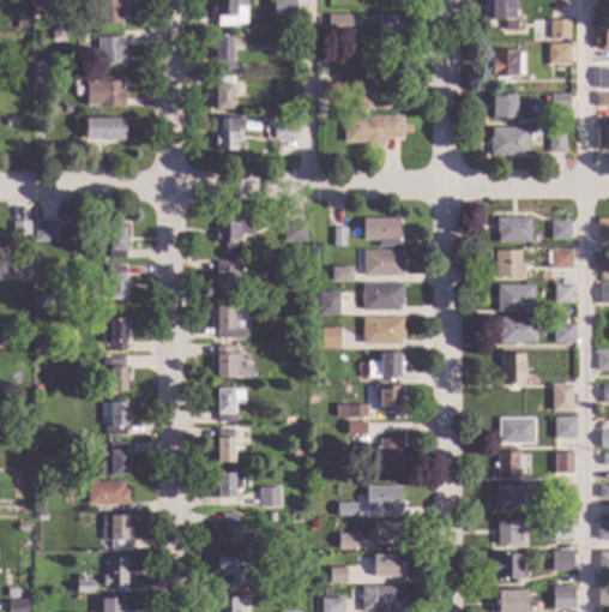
[(126,0),(126,15),(125,15),(125,22),(108,22),(107,24),(102,24),(101,22),(91,22),(91,7),(101,9),(101,0),(126,0)]
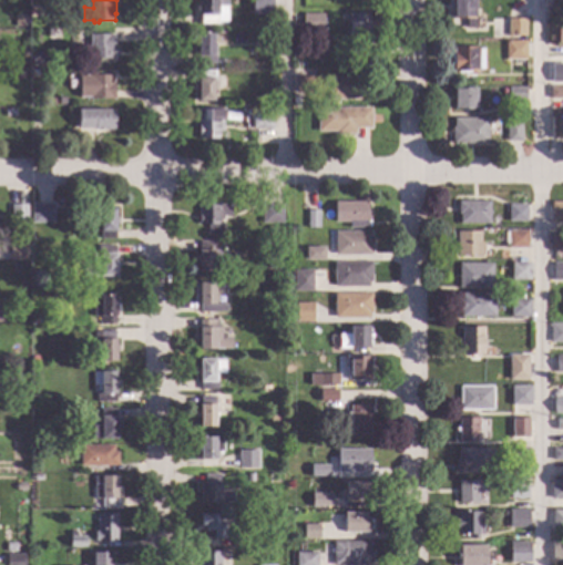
[(231,0),(231,4),(229,4),(229,20),(221,20),(221,23),(201,23),(201,10),(200,10),(200,3),(201,3),(201,0),(231,0)]
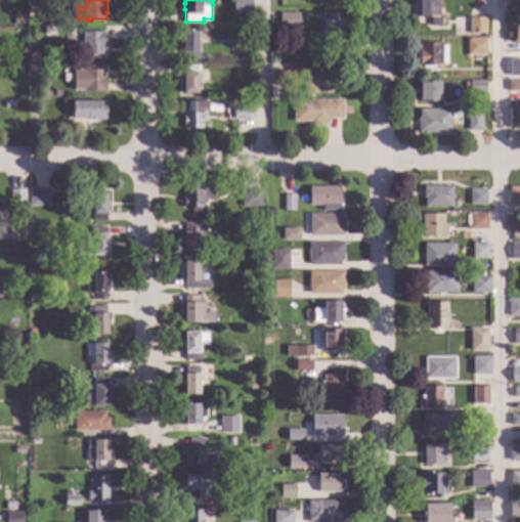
[(440,0),(441,25),(433,25),(433,15),(421,15),(420,0),(440,0)]
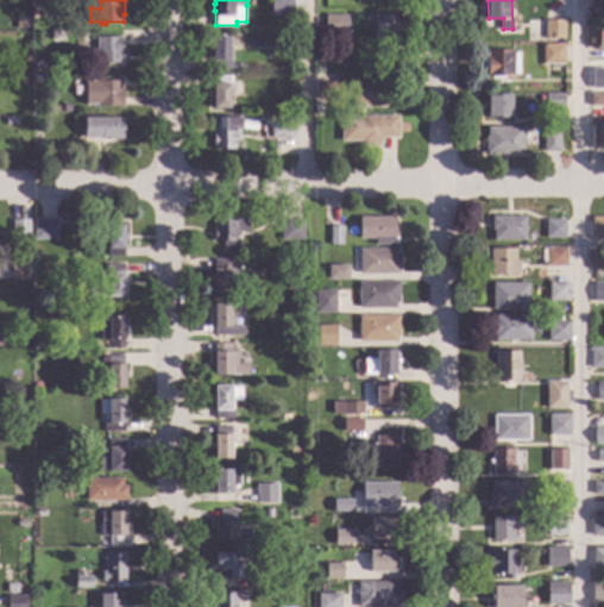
[(350,33),(328,33),(328,13),(350,13),(350,33)]
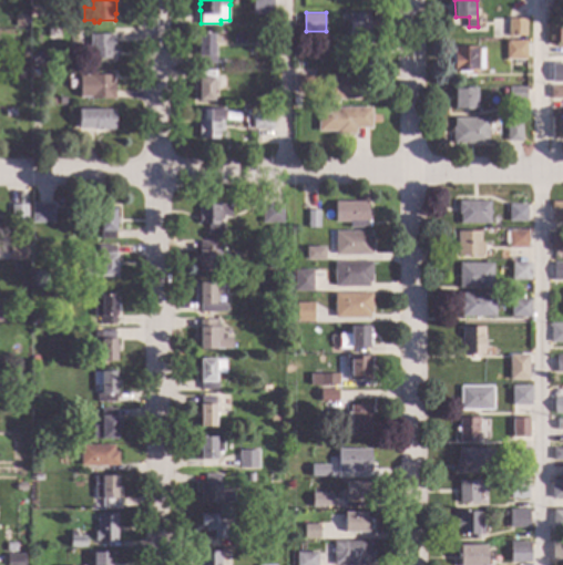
[(372,38),(365,38),(365,41),(358,41),(358,37),(351,37),(351,12),(372,12),(372,38)]
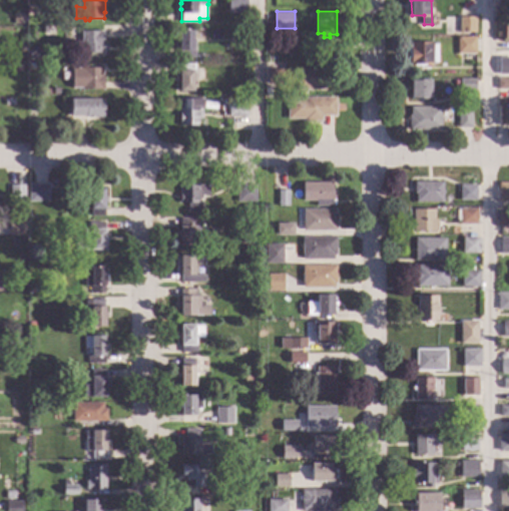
[(26,12),(26,21),(17,21),(17,12),(26,12)]
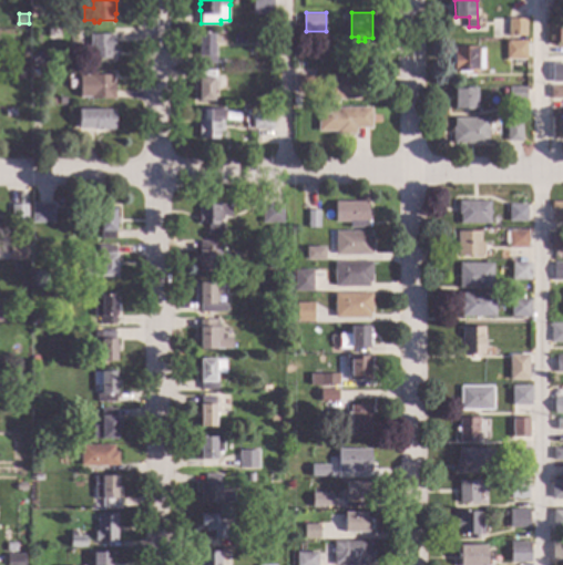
[(529,34),(511,34),(511,17),(529,17),(529,34)]
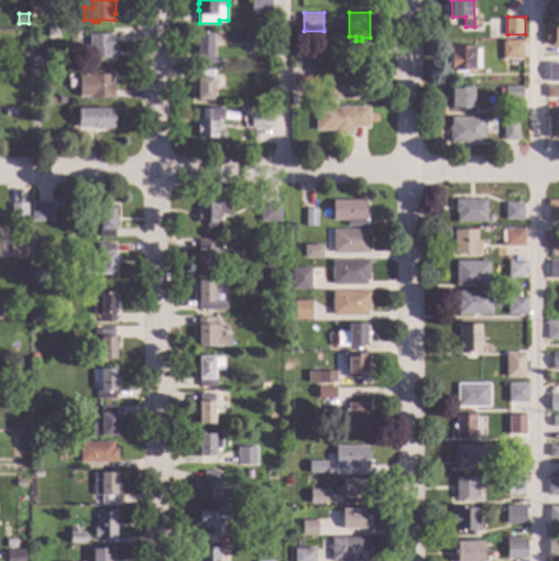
[(558,42),(548,42),(548,24),(558,24),(558,42)]
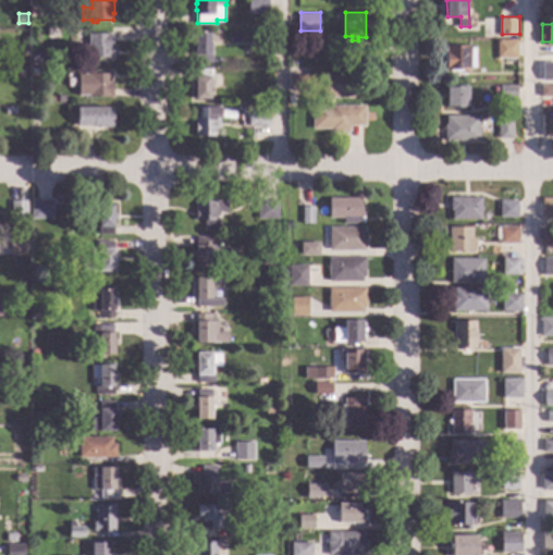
[(212,52),(214,52),(214,60),(197,60),(197,46),(195,46),(195,41),(197,41),(197,31),(212,31),(212,52)]
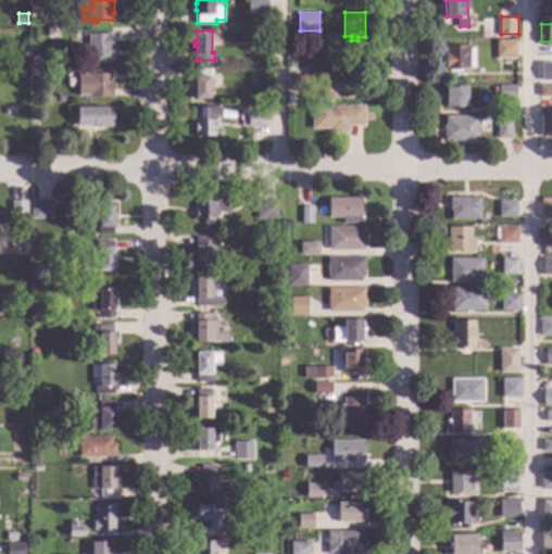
[(115,57),(98,57),(97,59),(92,59),(91,57),(91,50),(87,50),(87,43),(91,43),(91,33),(115,33),(115,57)]
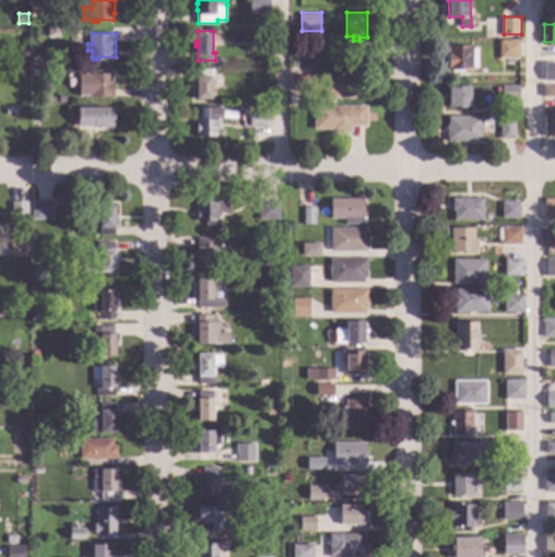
[(521,57),(502,57),(502,39),(521,38),(521,57)]
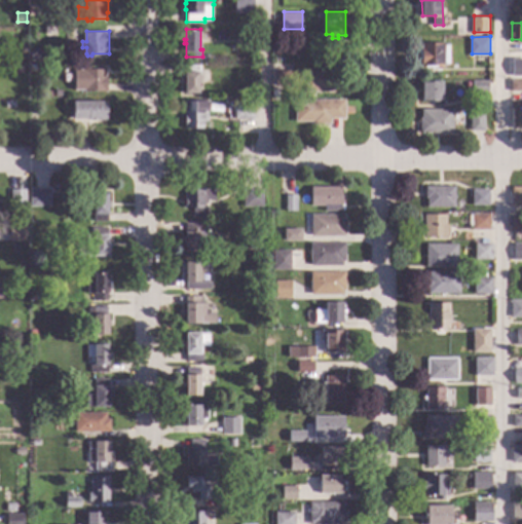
[(445,43),(450,43),(450,63),(446,63),(446,65),(444,65),(444,68),(437,68),(437,65),(422,65),(422,42),(445,42),(445,43)]
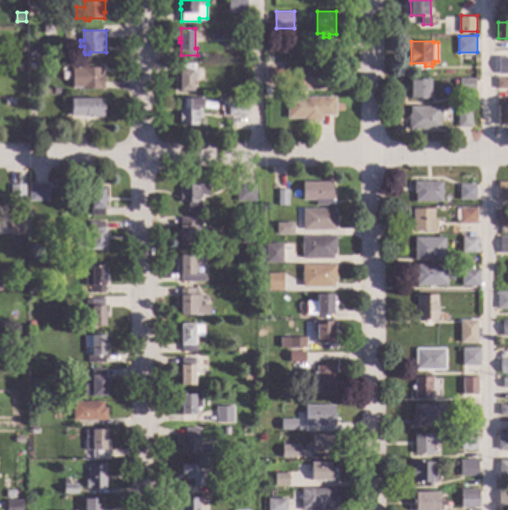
[(45,57),(31,57),(31,47),(44,47),(45,57)]
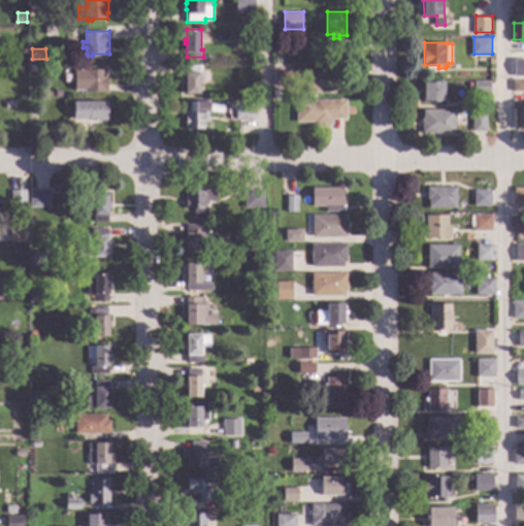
[(523,76),(514,76),(514,60),(523,60),(523,76)]
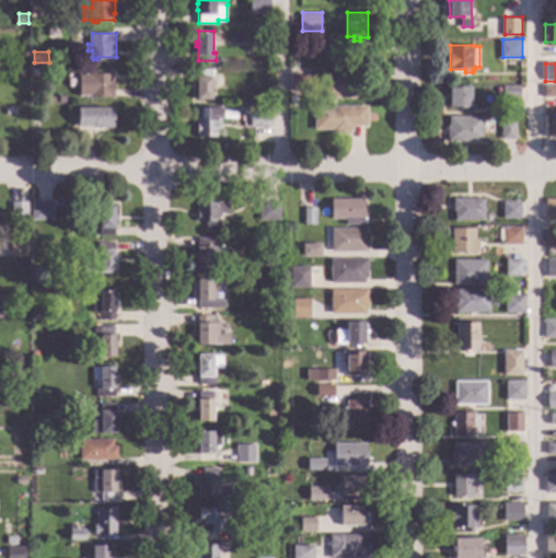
[(217,83),(213,83),(213,99),(199,99),(199,77),(199,68),(217,68),(217,83)]
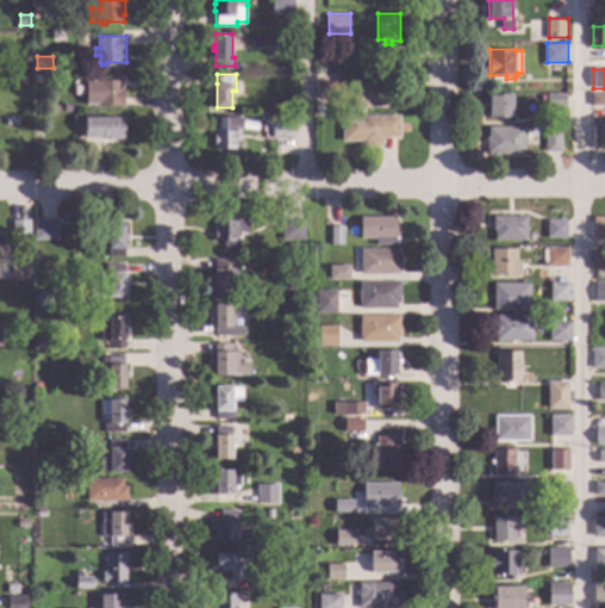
[(108,79),(125,79),(125,86),(126,86),(126,105),(100,105),(100,104),(89,104),(89,79),(100,79),(103,76),(106,76),(108,79)]
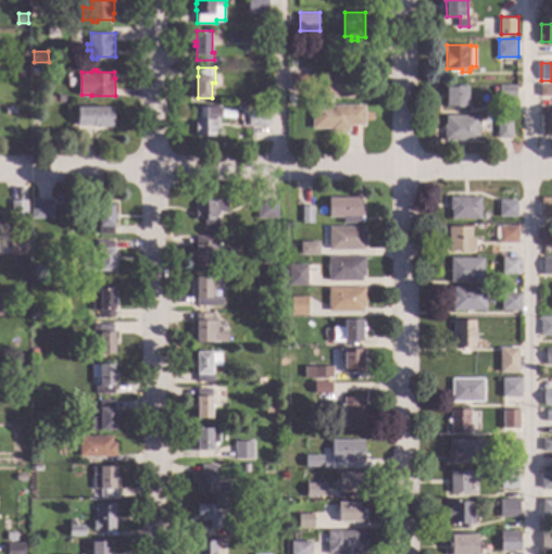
[(366,85),(360,85),(360,96),(324,96),(324,74),(366,73),(366,85)]
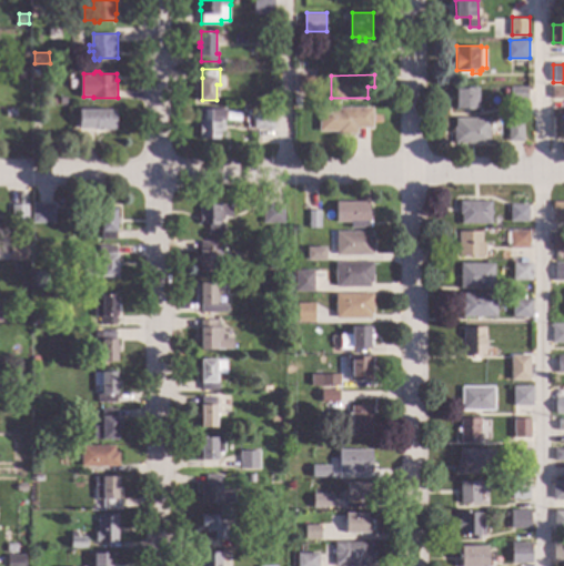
[(319,76),(319,91),(299,91),(299,76),(319,76)]
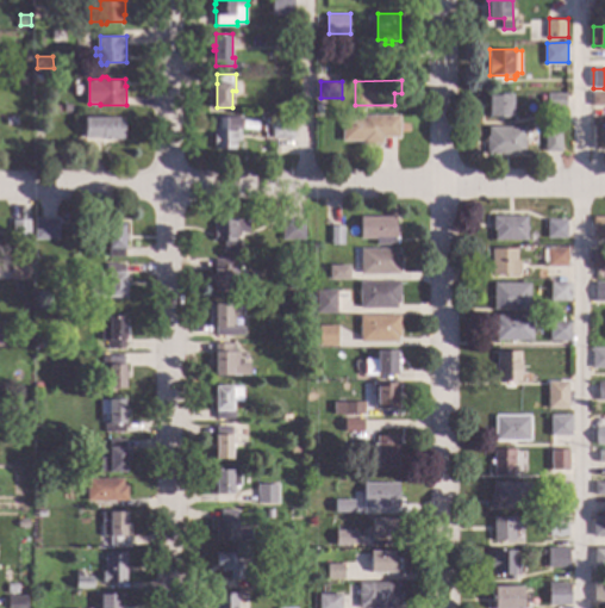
[(568,105),(549,105),(549,92),(567,92),(568,105)]
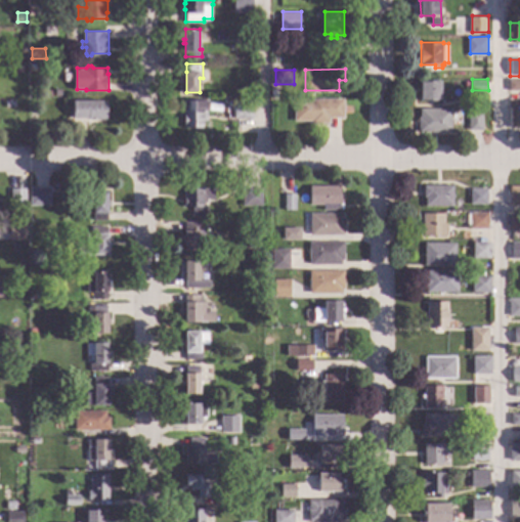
[(519,89),(511,90),(511,79),(519,79),(519,89)]
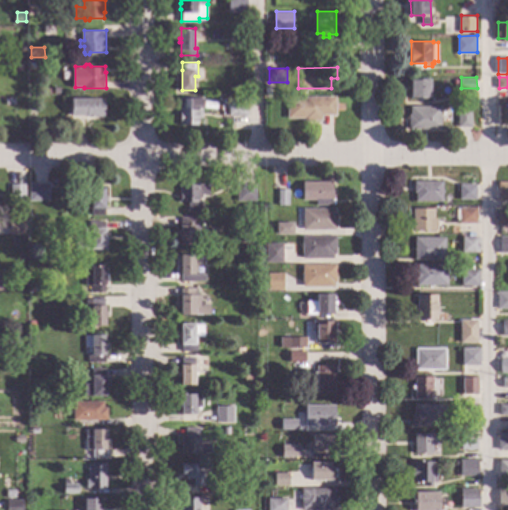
[(432,78),(432,98),(411,98),(411,78),(432,78)]
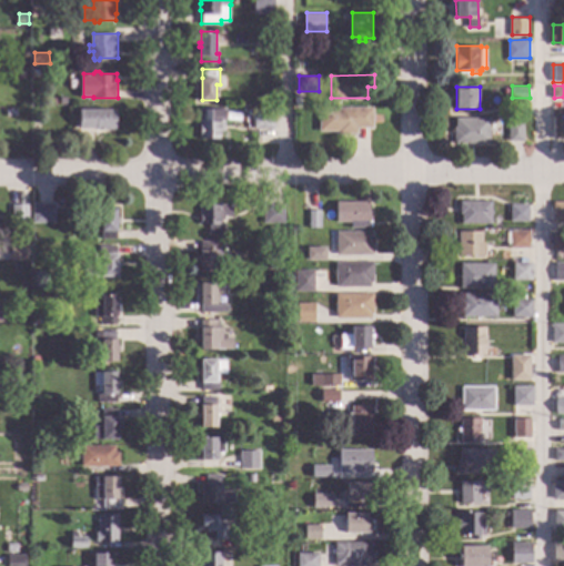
[(374,127),(359,127),(359,132),(339,132),(339,130),(321,130),(321,107),(374,105),(374,127)]
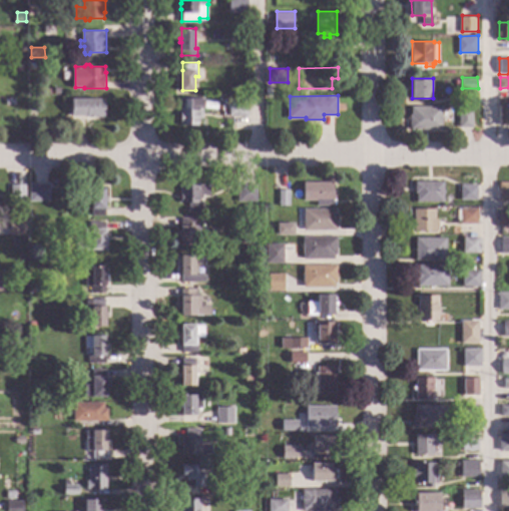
[(205,107),(203,107),(203,117),(199,117),(199,124),(182,124),(182,97),(205,97),(205,107)]
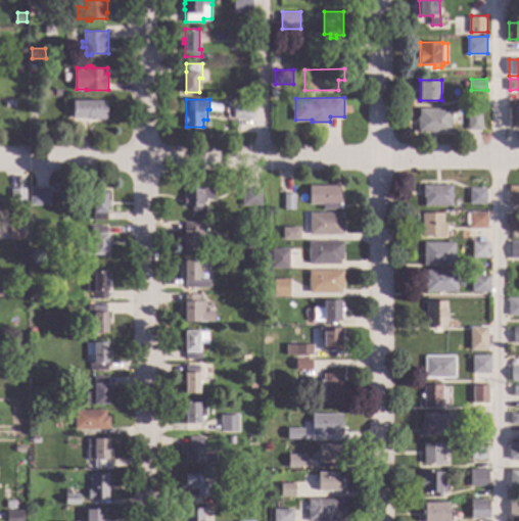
[(254,99),(254,116),(235,116),(235,100),(235,99),(254,99)]
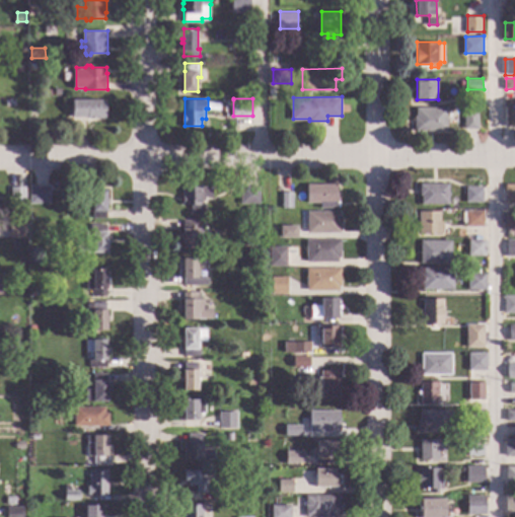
[(107,118),(74,117),(74,99),(107,99),(107,118)]
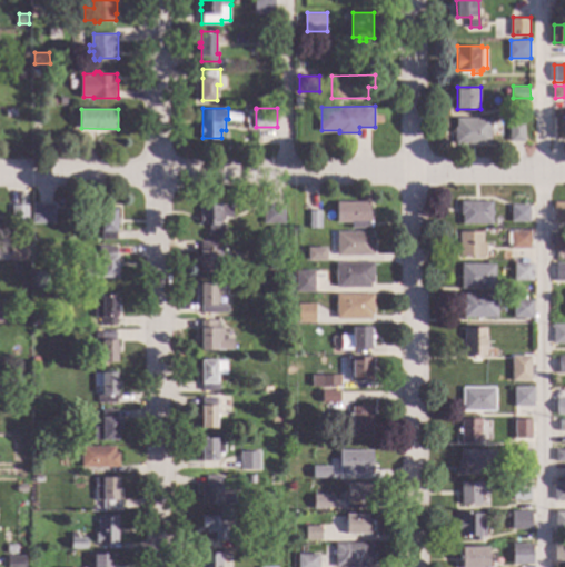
[(492,142),(456,142),(456,127),(458,127),(458,117),(492,117),(492,142)]
